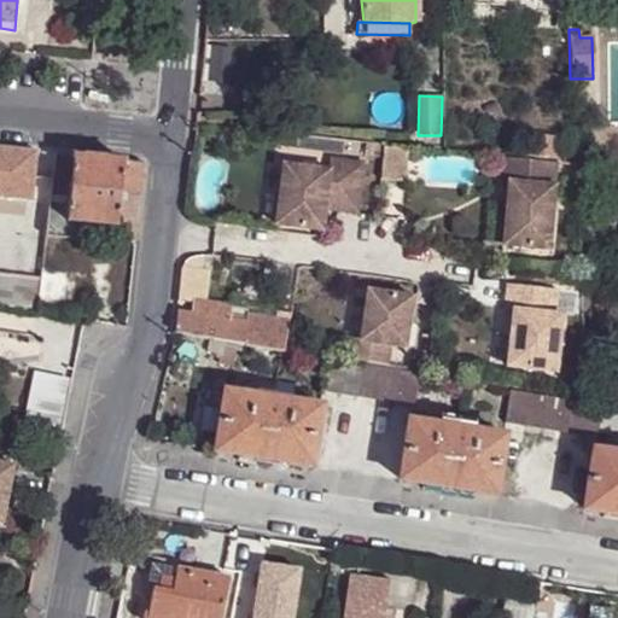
[(558,161),(560,161),(560,138),(542,135),(541,144),(526,143),(528,157),(558,161)]
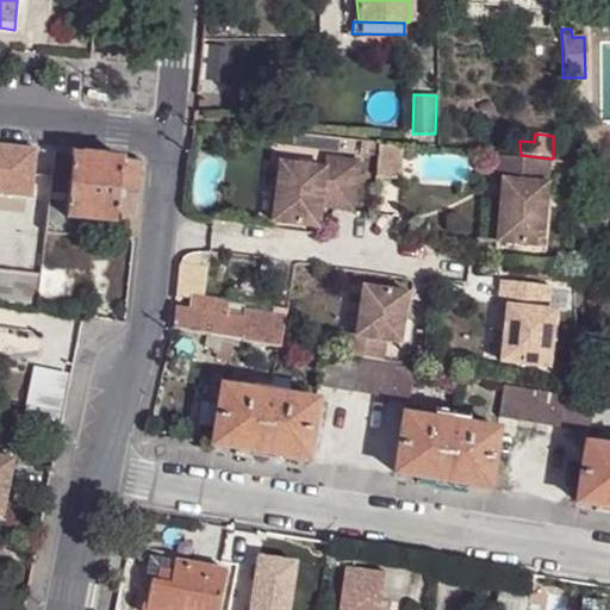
[(377,145),(373,176),(397,180),(400,148),(377,145)]
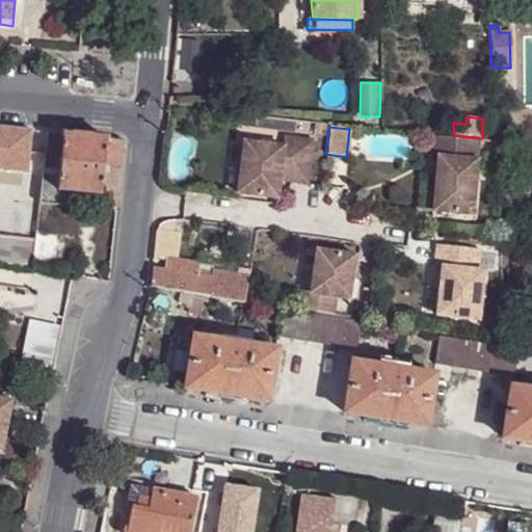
[(32,133),(0,129),(0,171),(27,175),(32,133)]
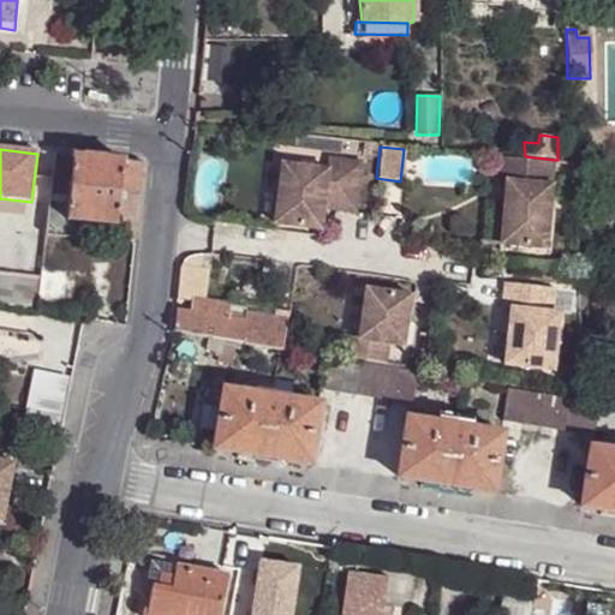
[(73,156),(55,155),(51,190),(45,238),(66,240),(69,221),(67,221),(73,156)]
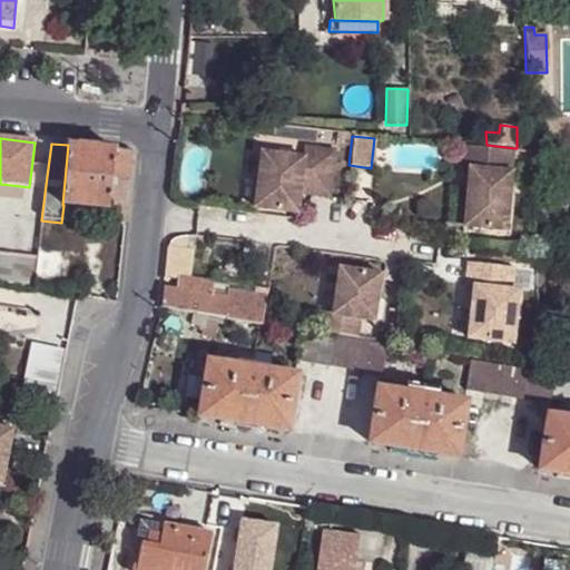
[(115,150),(68,145),(62,205),(64,205),(109,210),(111,187),(112,180),(115,150)]
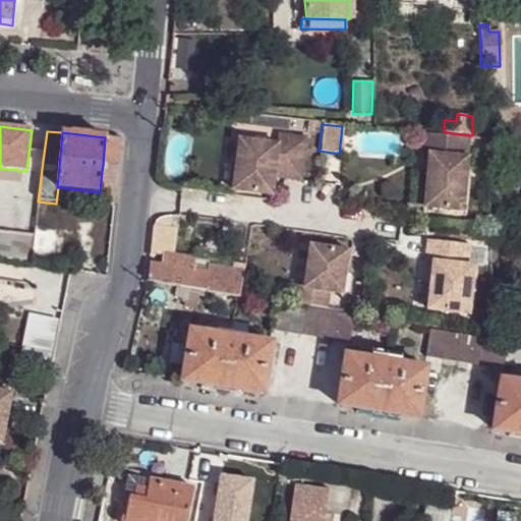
[(305,137),(276,133),(275,143),(237,138),(230,189),(269,194),(271,177),(274,159),(283,160),(280,178),(299,181),(305,137)]
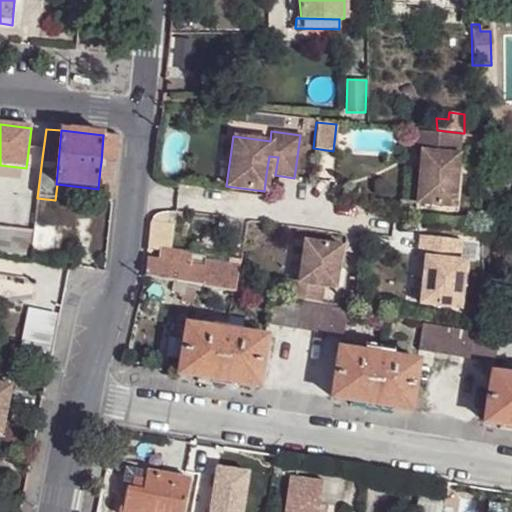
[(459,136),(414,131),(412,151),(419,152),(414,204),(452,207),(459,136)]
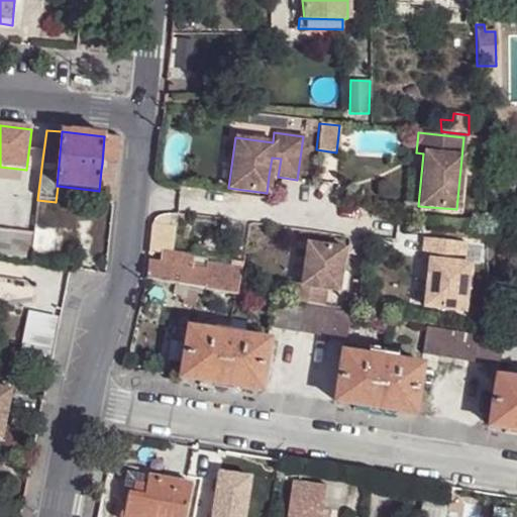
[(120,137),(104,136),(102,164),(105,165),(105,166),(116,166),(120,137)]
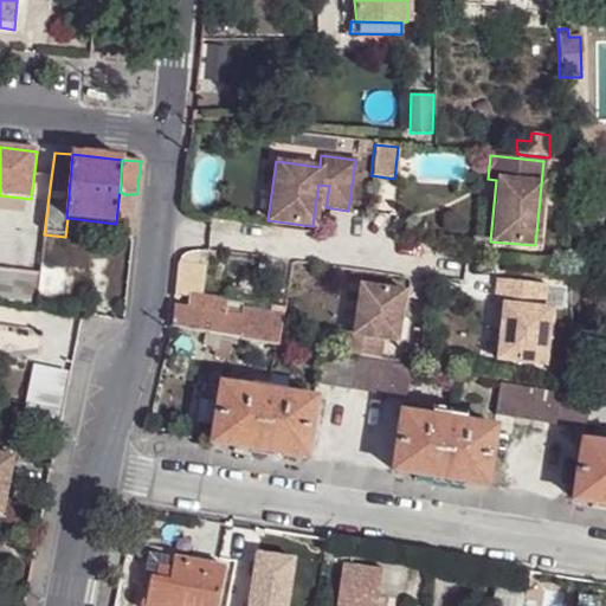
[(562,161),(563,173),(573,172),(572,161),(562,161)]
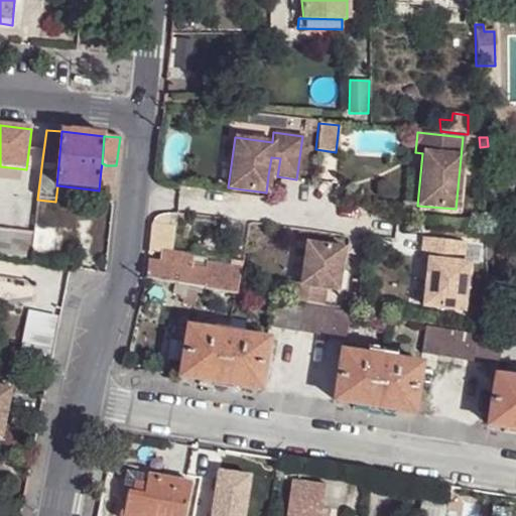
[(271,157),(268,175),(277,176),(280,158),(271,157)]
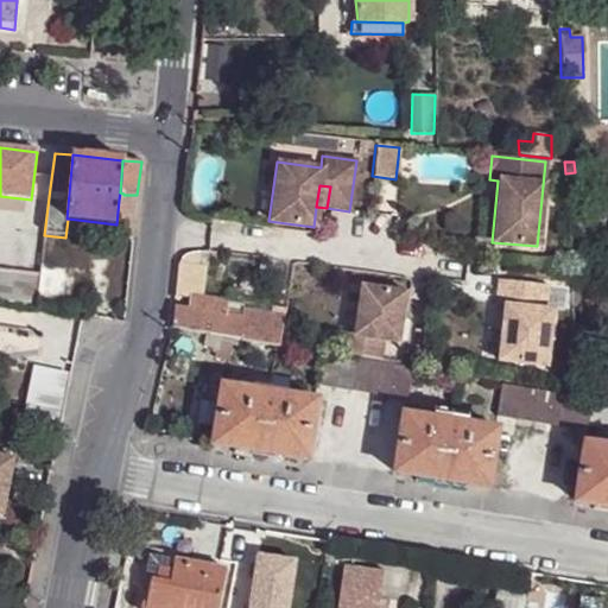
[(133,239),(137,195),(124,195),(124,201),(119,200),(116,225),(114,236),(133,239)]
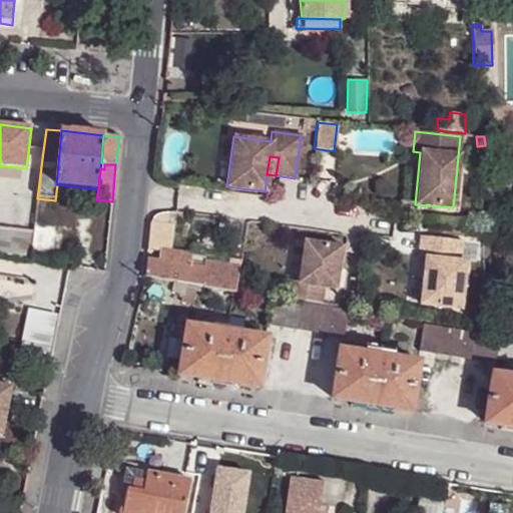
[(192,257),(171,252),(175,225),(166,225),(168,213),(160,215),(154,218),(151,221),(149,224),(148,224),(144,262),(190,268),(191,262),(192,257)]
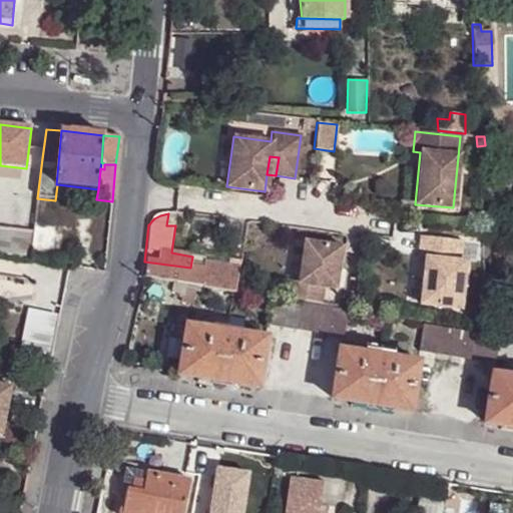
[(58,222),(35,219),(32,230),(31,245),(55,248),(58,222)]
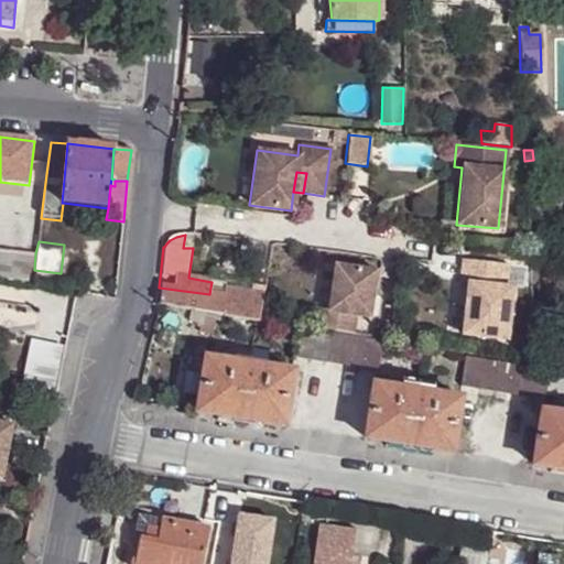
[(0,249),(0,279),(2,280),(32,285),(34,274),(34,270),(35,253),(0,249)]
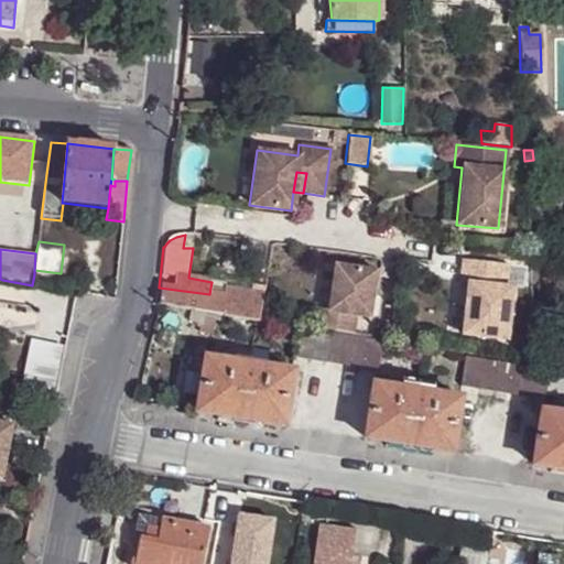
[(506,267),(461,261),(457,284),(466,285),(461,336),(505,342),(510,289),(503,288),(506,267)]
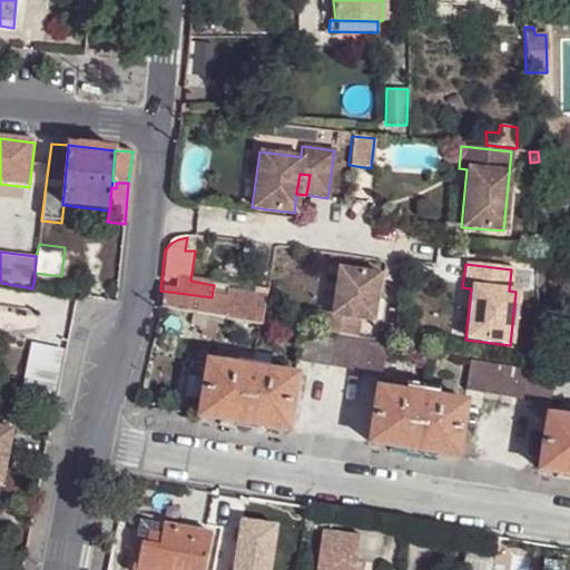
[(330,315),(336,269),(328,268),(322,314),(330,315)]
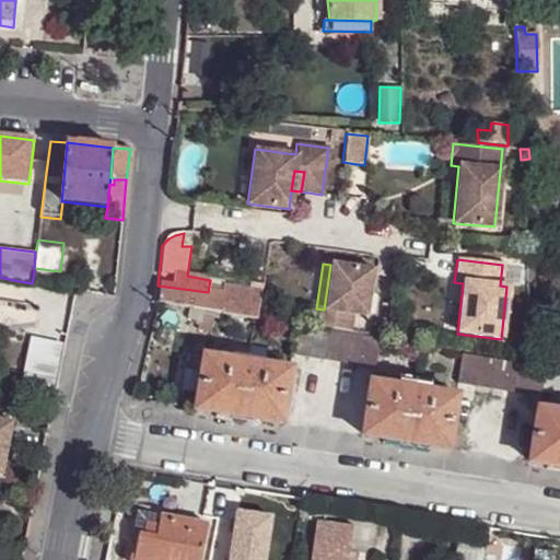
[(372,270),(330,265),(324,310),(316,308),(313,327),(349,333),(351,315),(365,317),(372,270)]
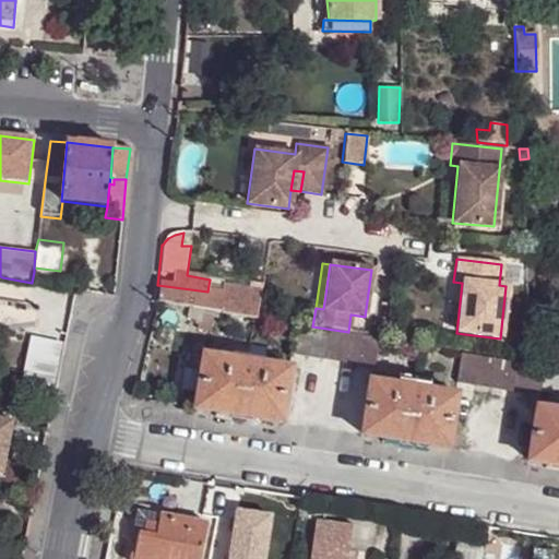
[(34,272),(32,283),(47,285),(48,274),(34,272)]
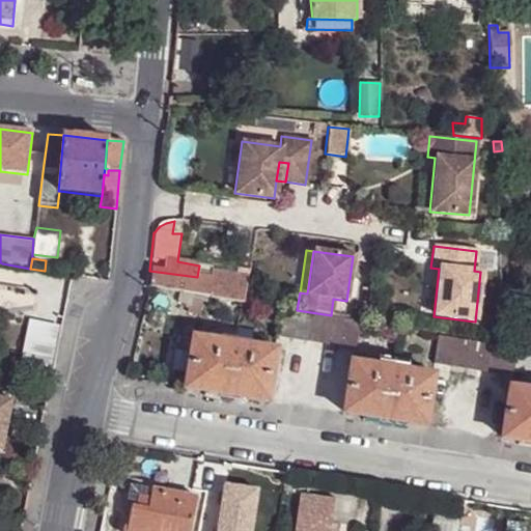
[(149,271),(147,287),(212,298),(213,280),(197,277),(149,271)]
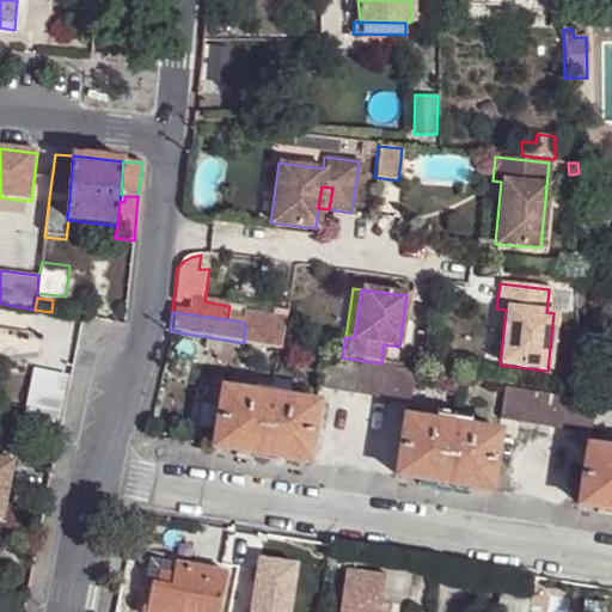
[(248,316),(228,312),(227,319),(245,323),(248,316)]
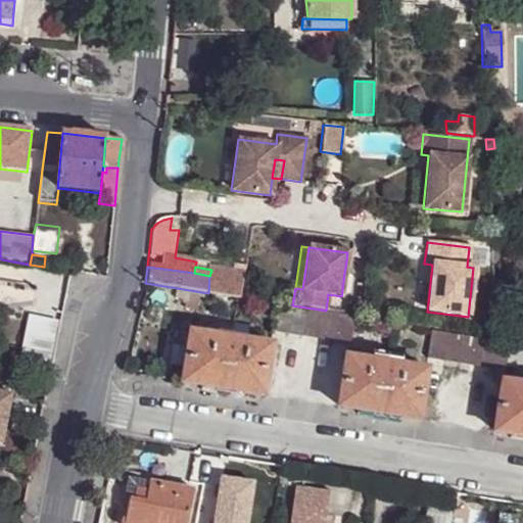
[(209,276),(208,293),(241,298),(245,276),(211,270),(209,276)]
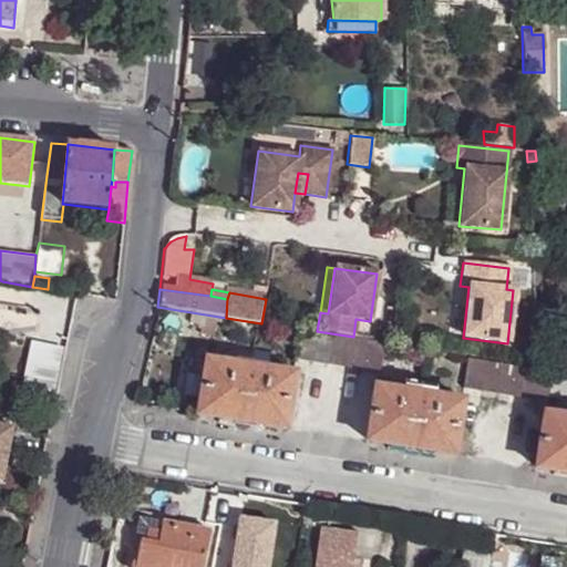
[(384,343),(300,330),(296,360),(379,374),(384,343)]
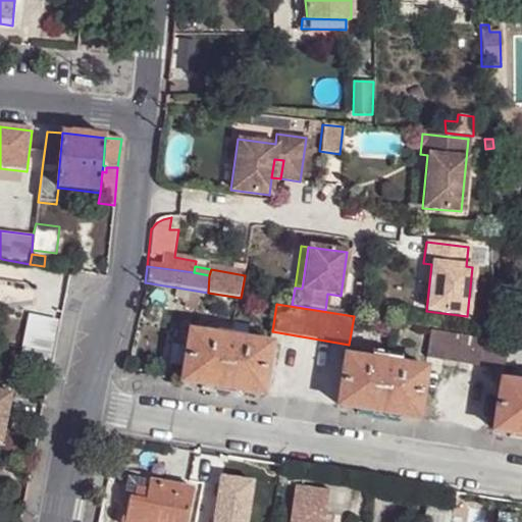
[(29,312),(18,355),(51,363),(61,319),(29,312)]
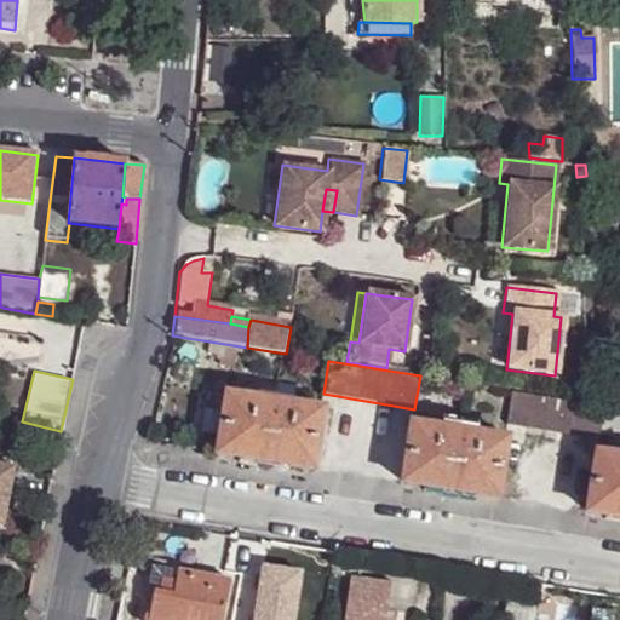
[(276,463),(311,469),(322,409),(225,395),(216,454),(276,463)]
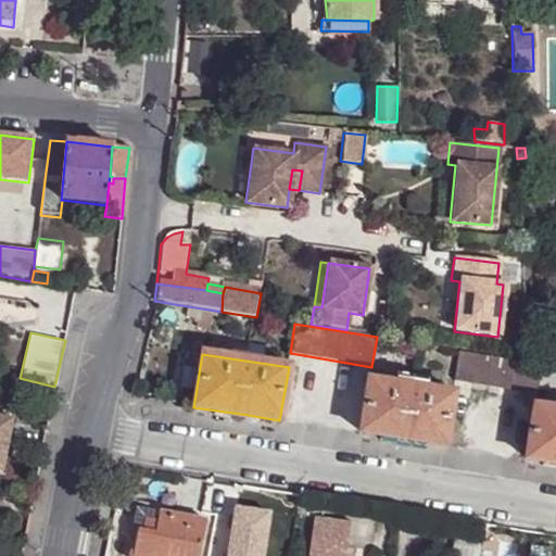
[(539,387),(542,368),(460,354),(455,382),(538,396),(539,387)]
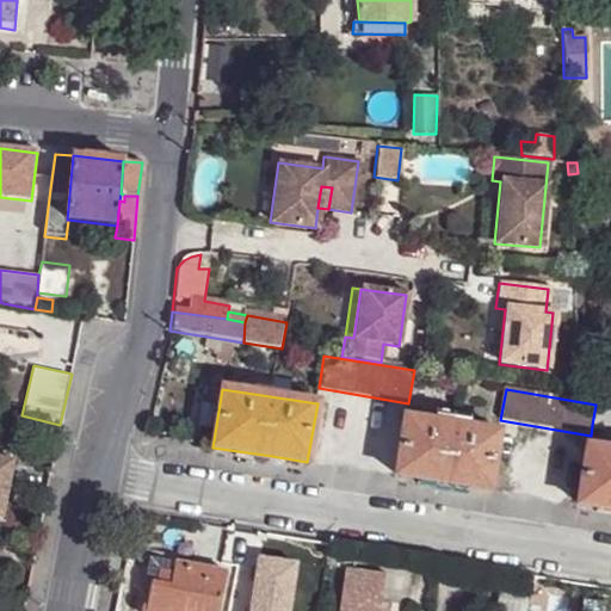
[(610,407),(596,405),(592,425),(610,427),(610,407)]
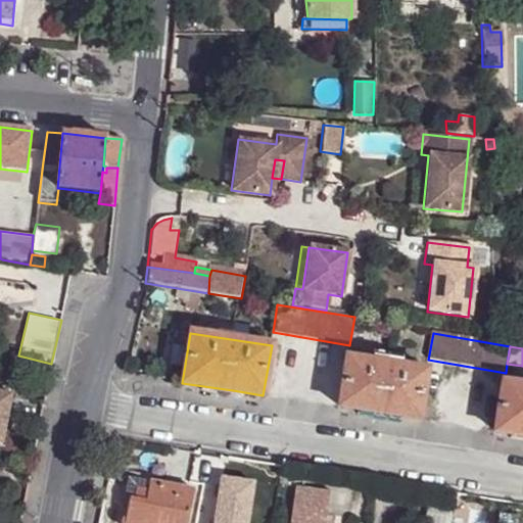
[(419,420),(427,371),(346,358),(338,408),(419,420)]
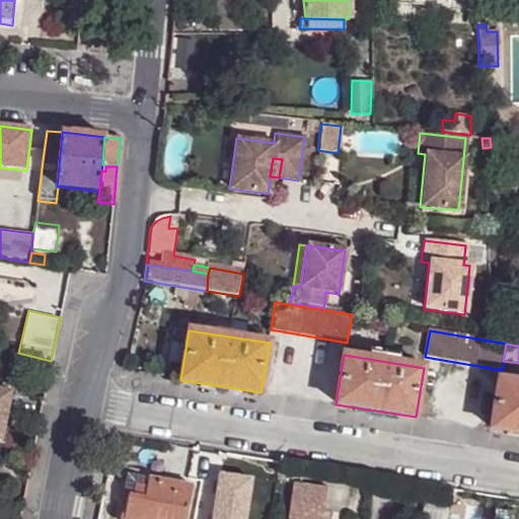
[(518,433),(518,381),(499,379),(491,429),(518,433)]
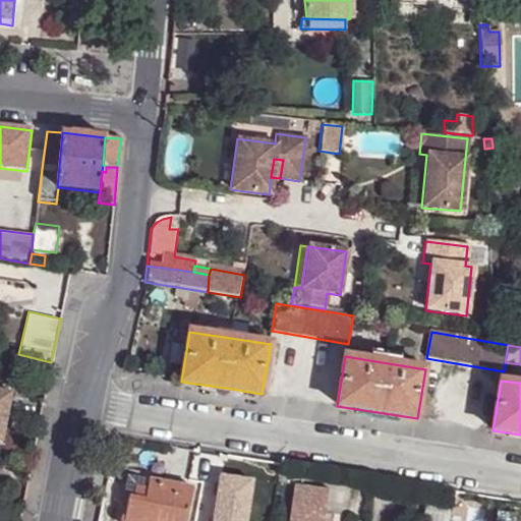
[(0,392),(0,441),(1,441),(5,418),(10,395),(0,392)]
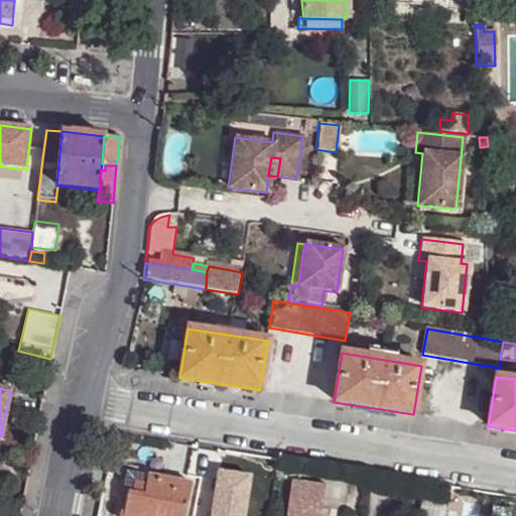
[(202,492),(237,498),(243,468),(208,463),(202,492)]
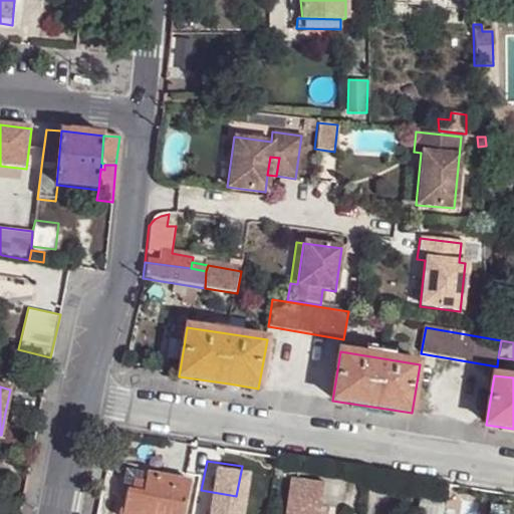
[(120,490),(125,491),(126,490),(143,494),(146,474),(141,473),(124,470),(120,490)]
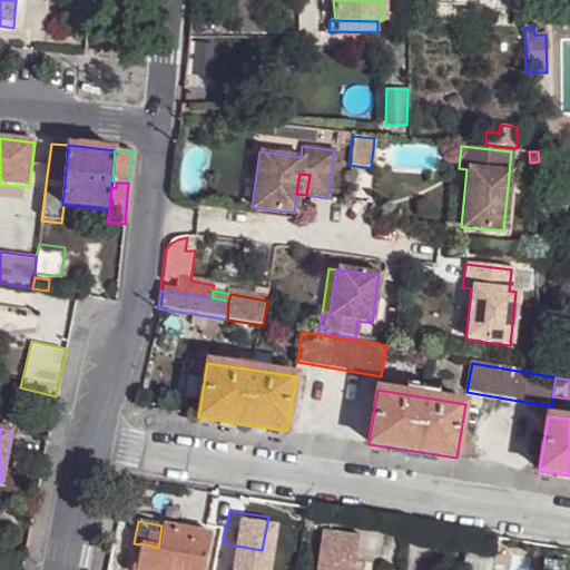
[(140,543),(139,544),(134,569),(203,569),(209,534),(164,526),(161,526),(158,548),(140,543)]
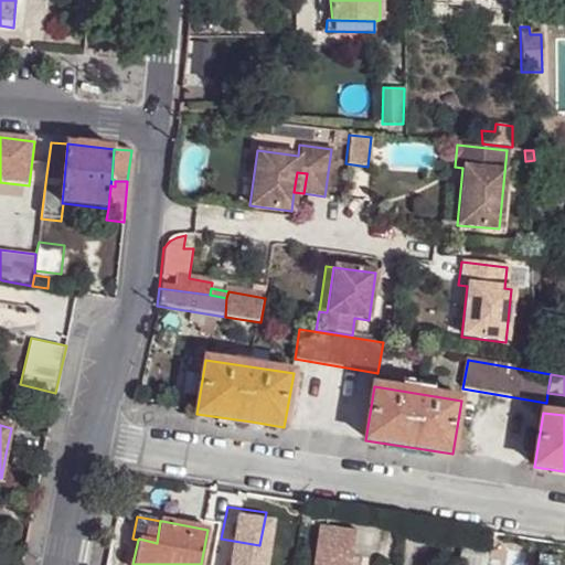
[(313,564),(351,564),(355,531),(320,526),(313,564)]
